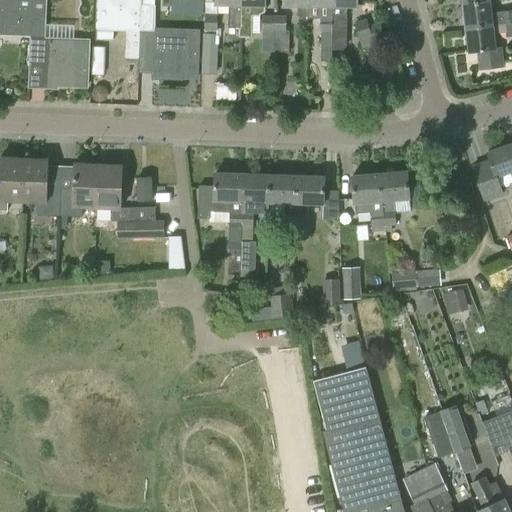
[(28,65),(31,65),(32,39),(45,39),(46,17),(32,16),(32,0),(0,0),(0,35),(30,37),(28,65)]
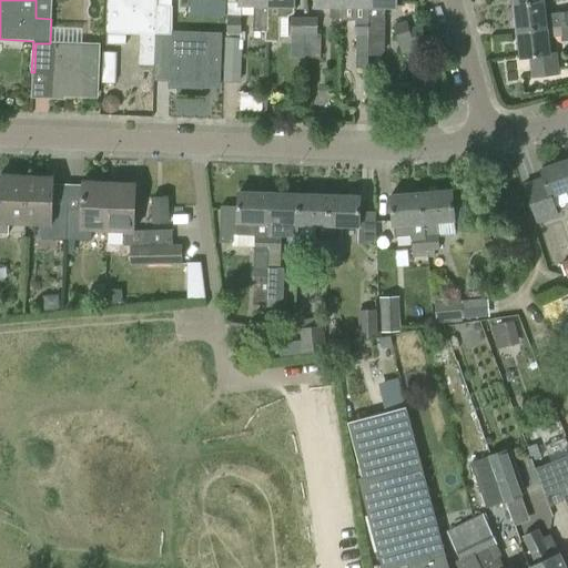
[(155,36),(172,37),(172,7),(156,7),(156,0),(109,0),(108,33),(109,33),(109,44),(125,46),(125,36),(137,36),(137,34),(140,34),(138,64),(153,66),(154,66),(155,37),(155,36)]
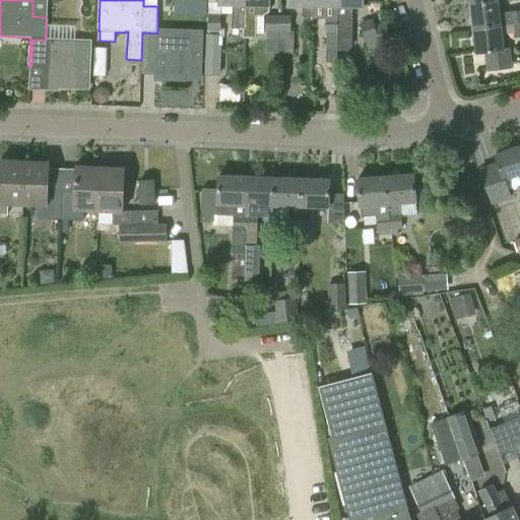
[(176,0),(177,14),(210,14),(209,0),(176,0)]
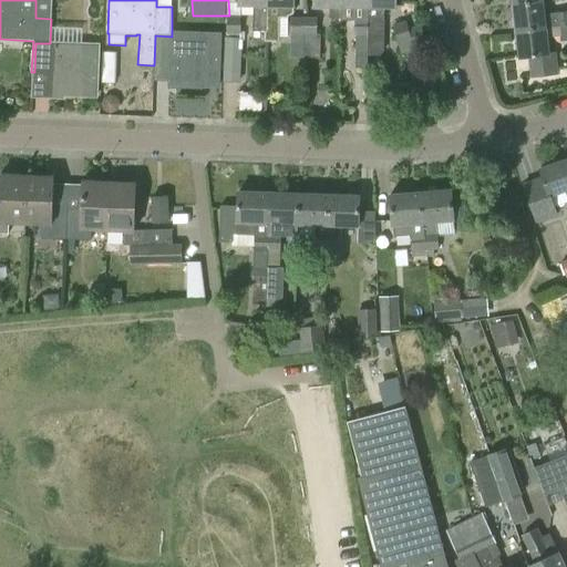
[(264,42),(266,42),(266,0),(238,0),(238,7),(254,7),(254,31),(264,32),(264,42)]
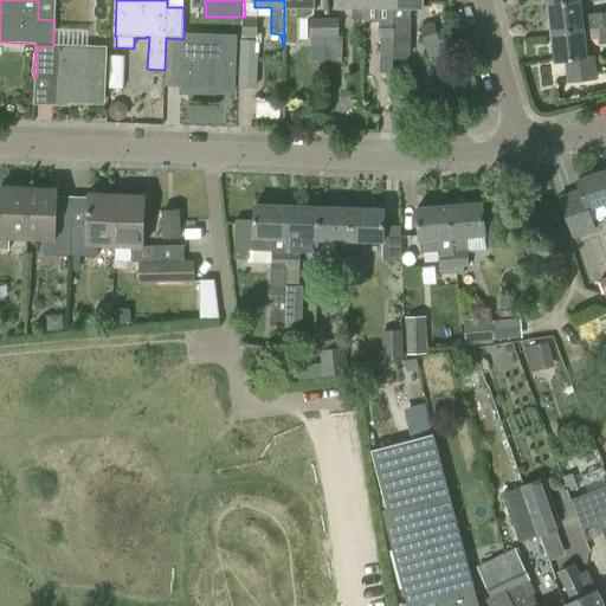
[(284,0),(284,45),(297,45),(298,19),(308,19),(308,18),(314,15),(313,0),(284,0)]
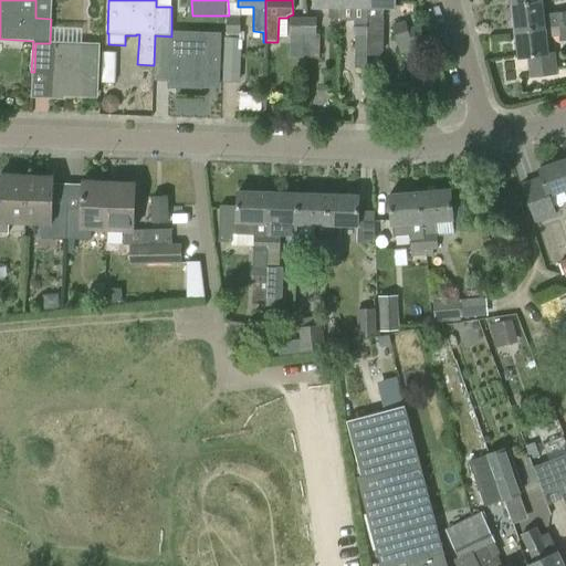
[(328,19),(339,19),(339,0),(313,0),(313,8),(328,8),(328,19)]
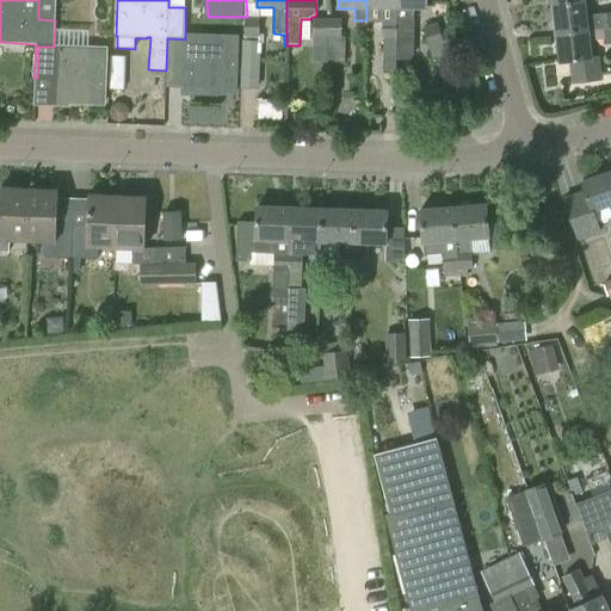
[(366,0),(366,20),(368,20),(368,8),(382,10),(382,62),(395,62),(395,60),(396,0),(366,0)]
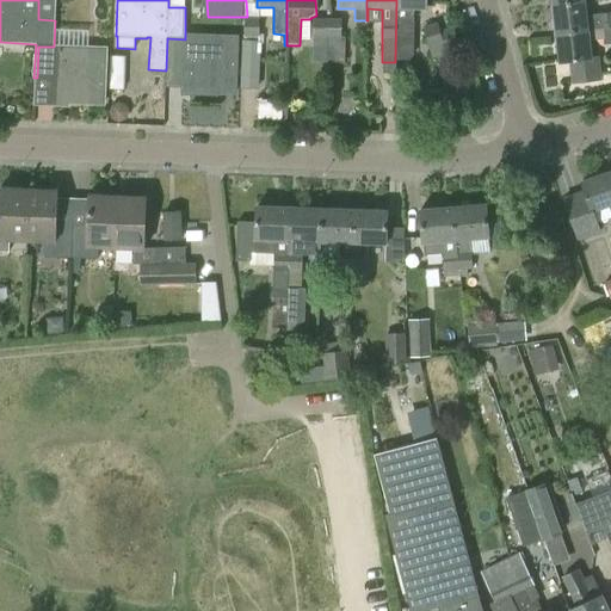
[(425,0),(396,0),(395,60),(409,60),(413,56),(414,10),(425,10),(425,0)]
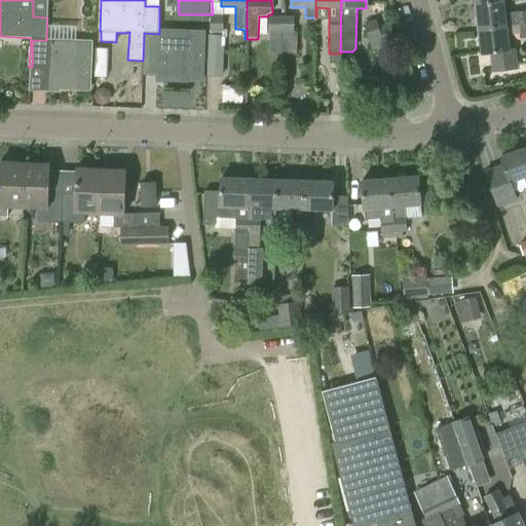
[(476,5),(479,30),(520,26),(525,24),(525,10),(504,13),(502,2),(476,5)]
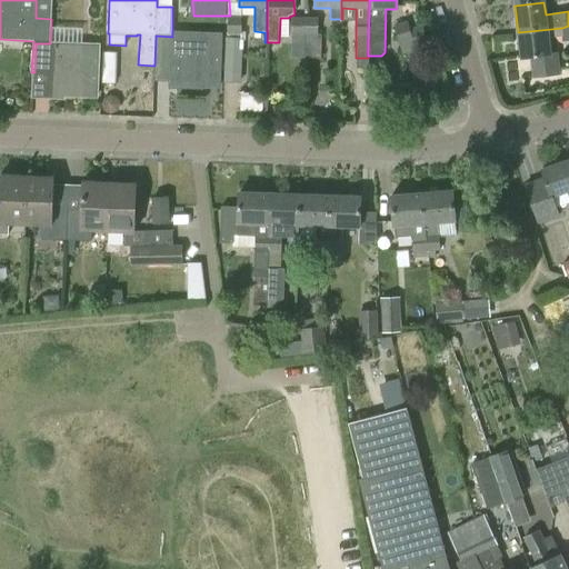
[(228,17),(227,38),(241,38),(241,17),(228,17)]
